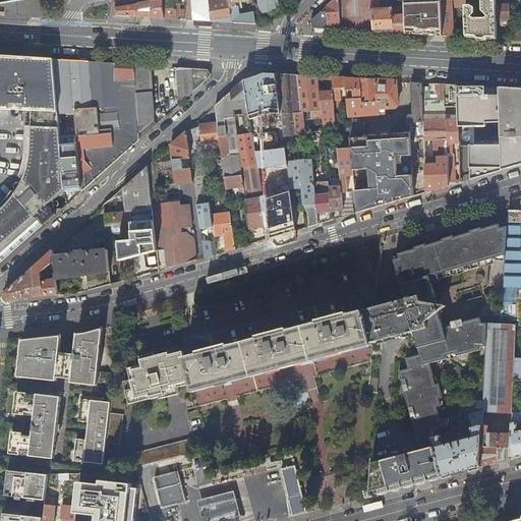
[(159,0),(149,2),(151,17),(155,17),(159,17),(165,18),(163,0),(159,0)]
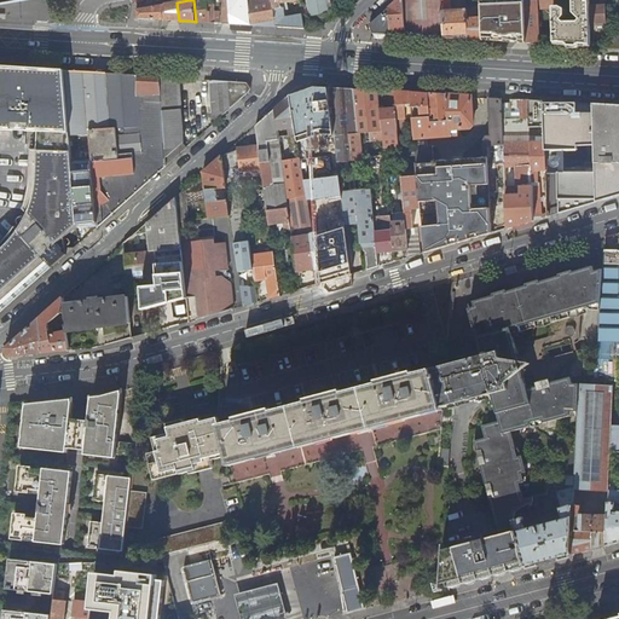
[(208,5),(207,0),(194,0),(196,22),(212,22),(215,23),(215,4),(208,5)]
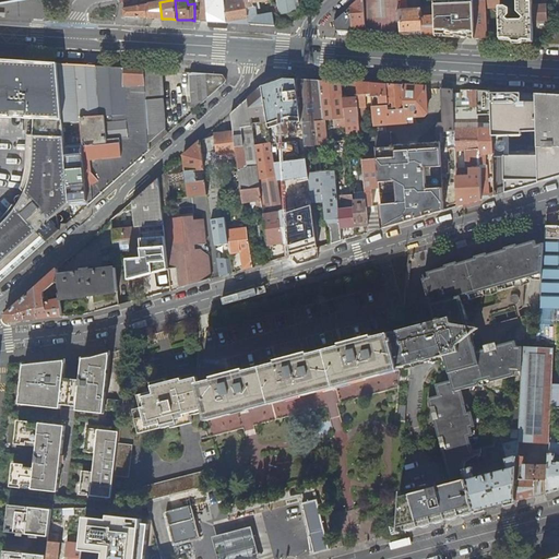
[(210,22),(206,0),(201,0),(200,21),(210,22)]
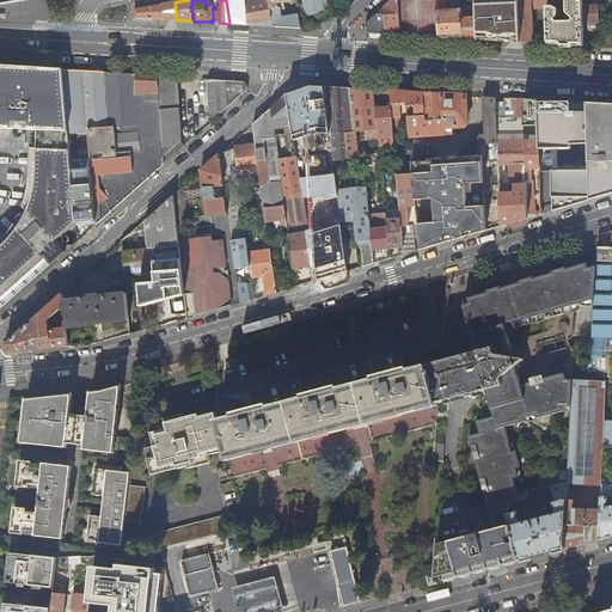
[(250,25),(246,0),(226,0),(230,24),(242,24),(250,25)]
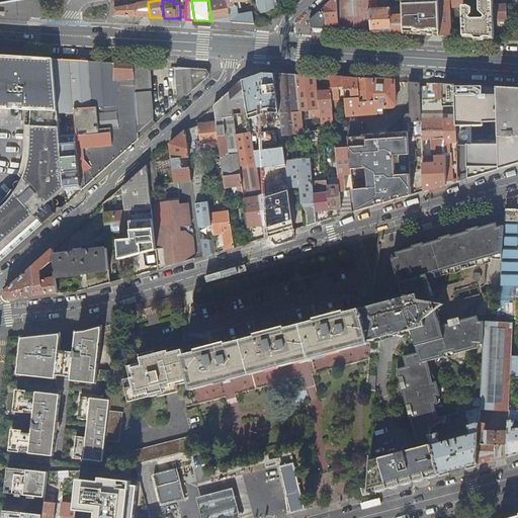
[(232,22),(229,0),(221,0),(220,0),(219,0),(208,0),(211,21),(216,21),(223,21),(232,22)]
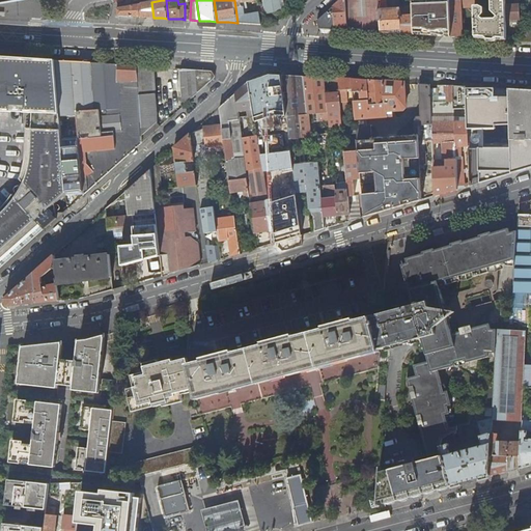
[(242,3),(258,0),(257,0),(234,0),(238,23),(252,24),(262,24),(260,12),(245,14),(244,6),(242,7),(242,3)]
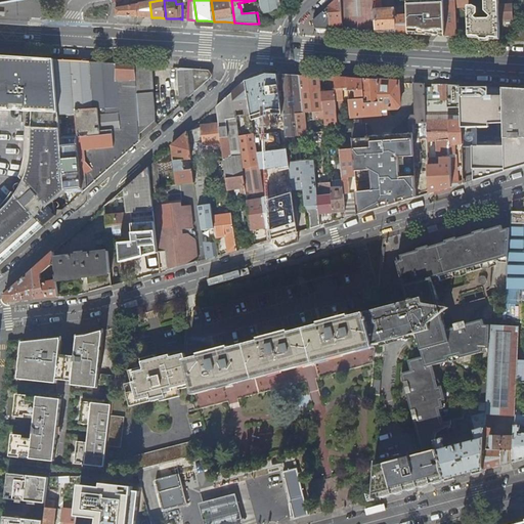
[(277,1),(276,0),(259,0),(263,14),(279,9),(277,1)]
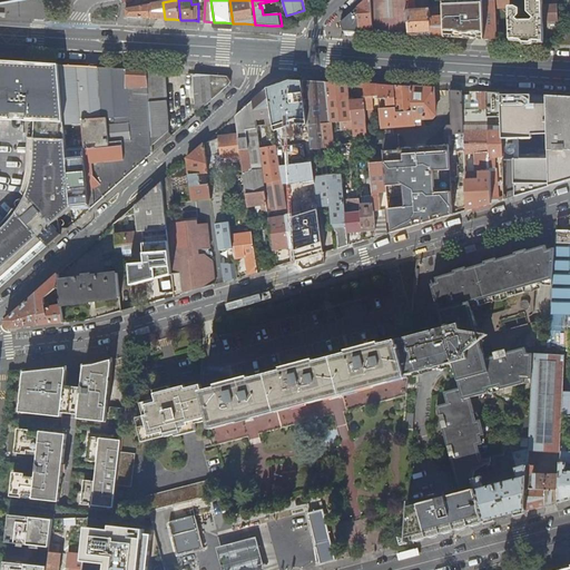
[(359,7),(360,31),(366,32),(374,32),(371,0),(365,0),(364,2),(359,7)]
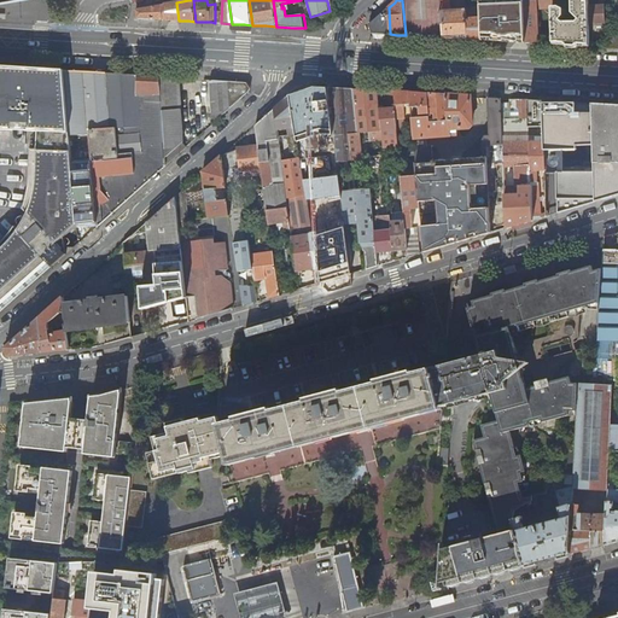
[(402,0),(406,35),(443,38),(442,9),(441,0),(402,0)]
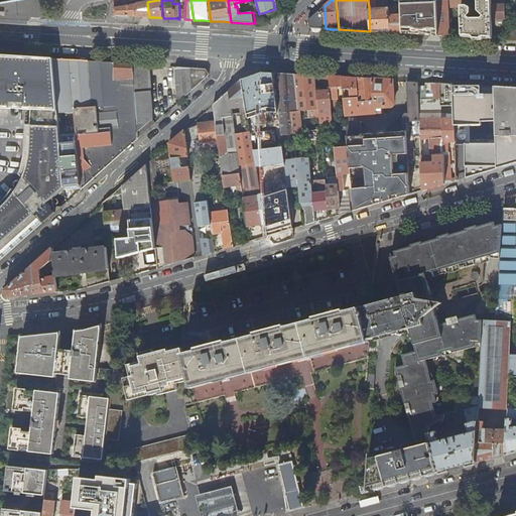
[(390,8),(376,7),(375,0),(368,0),(369,7),(370,31),(381,32),(391,32),(390,14),(390,8)]
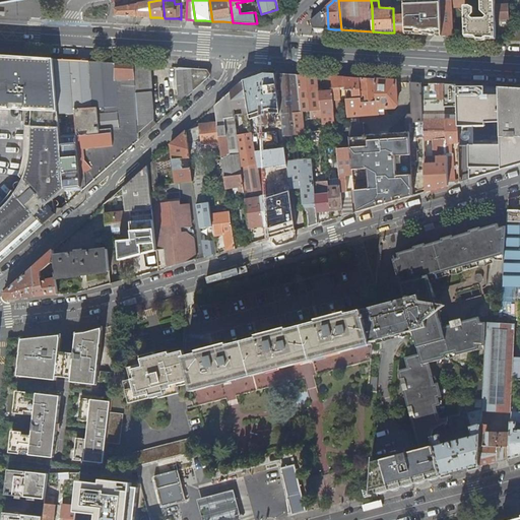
[(446,0),(441,0),(441,1),(442,36),(443,37),(454,36),(452,3),(466,3),(465,0),(446,0)]
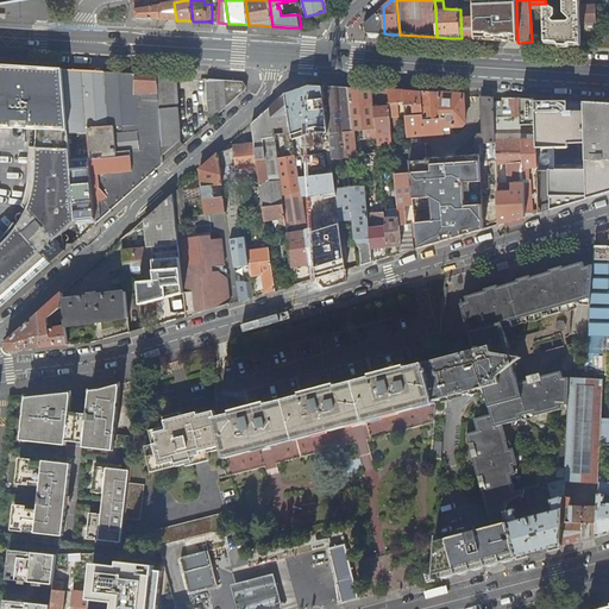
[(551,7),(546,7),(547,44),(564,44),(581,45),(581,24),(579,5),(579,0),(564,0),(565,13),(571,20),(569,23),(556,22),(552,19),(557,17),(557,8),(551,7)]
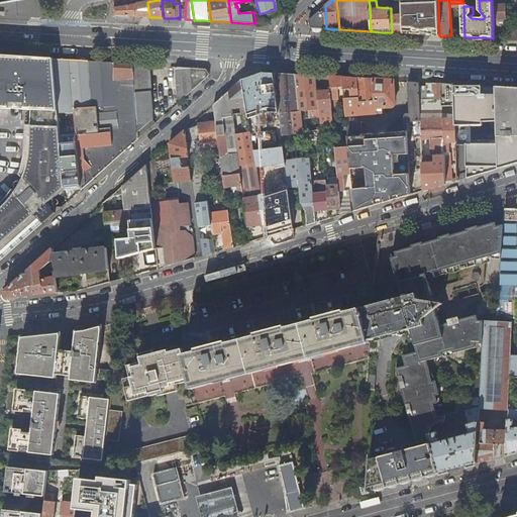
[(501,0),(502,4),(492,4),(493,20),(507,19),(506,0),(501,0)]
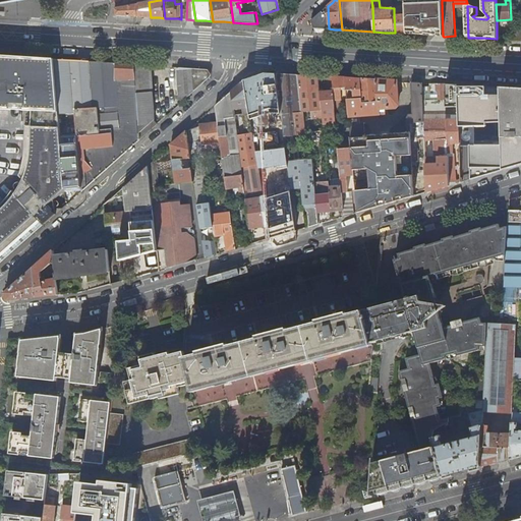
[(443,36),(442,1),(406,3),(406,14),(406,24),(407,34),(443,36)]
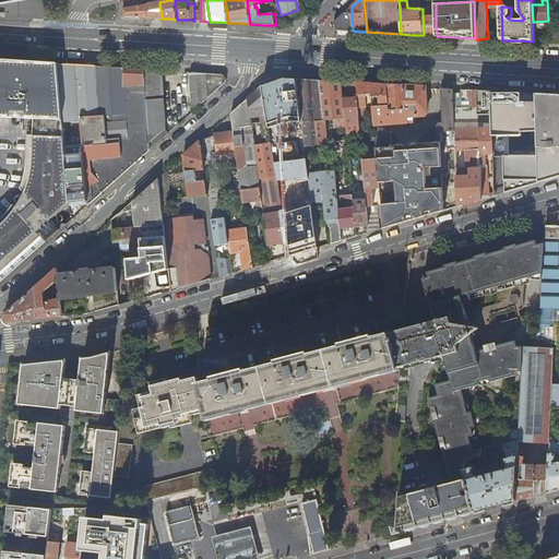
[(150,3),(149,18),(152,18),(156,19),(162,19),(159,2),(150,3)]
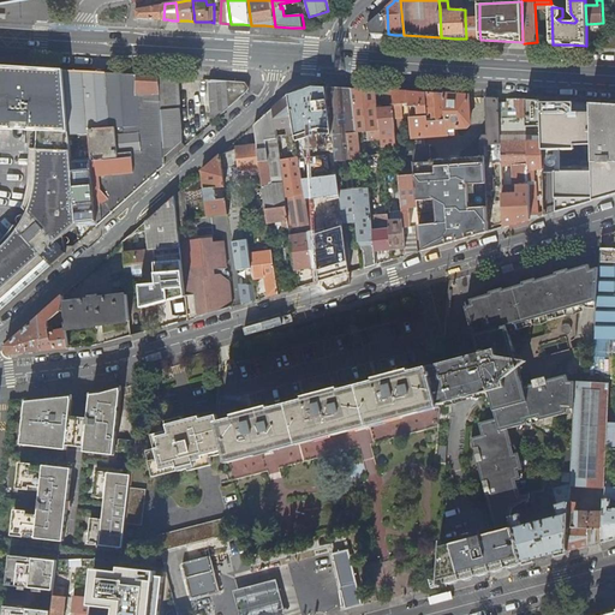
[(163,19),(165,4),(157,5),(136,10),(137,18),(150,19),(163,19)]
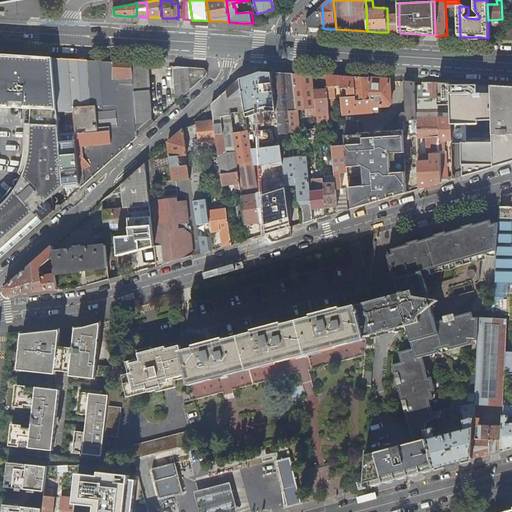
[(323,28),(322,6),(306,20),(308,25),(309,28),(318,28),(323,28)]
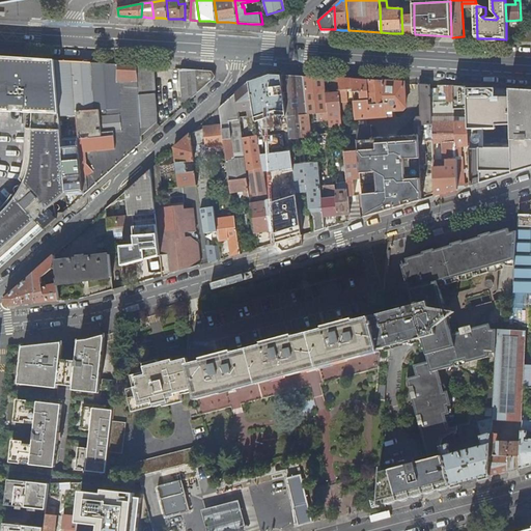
[(414,15),(401,15),(402,33),(410,34),(415,34),(414,25),(414,15)]
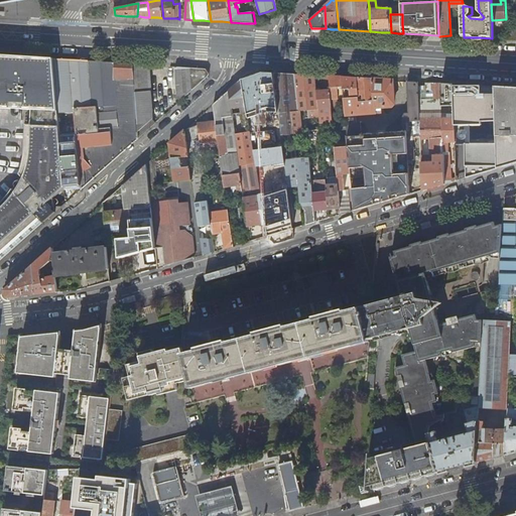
[(515,24),(506,24),(506,39),(515,39),(515,24)]
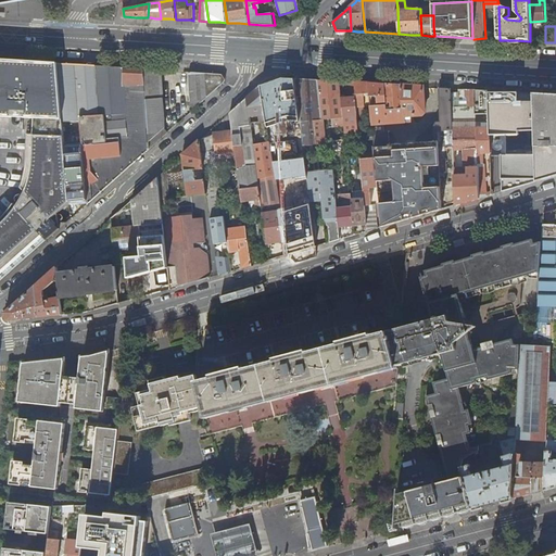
[(43,244),(54,234),(61,228),(53,220),(52,218),(53,217),(49,139),(64,138),(63,122),(58,64),(58,62),(28,61),(28,72),(14,71),(14,60),(0,59),(0,116),(11,117),(11,110),(20,111),(28,111),(27,117),(35,118),(34,142),(34,151),(34,153),(34,161),(33,167),(32,172),(30,178),(28,186),(26,191),(38,200),(26,212),(17,206),(13,212),(7,218),(0,225),(0,281),(30,255),(30,254),(43,244)]
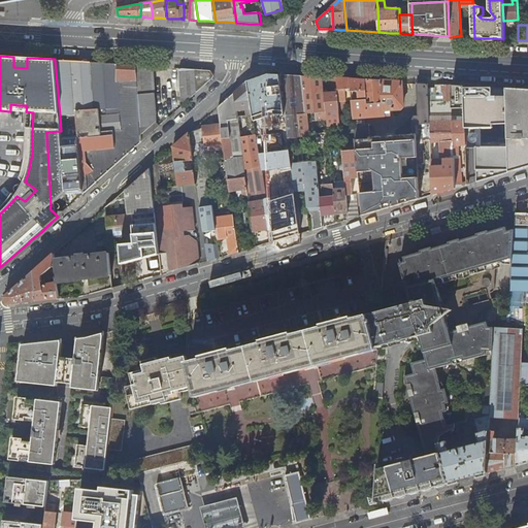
[(27,68),(27,58),(13,57),(13,67),(27,68)]
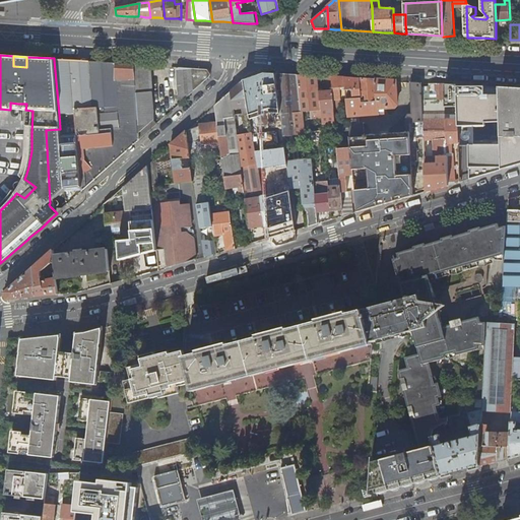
[(59,114),(75,114),(75,110),(93,108),(91,85),(91,84),(89,62),(75,61),(54,60),(59,114)]
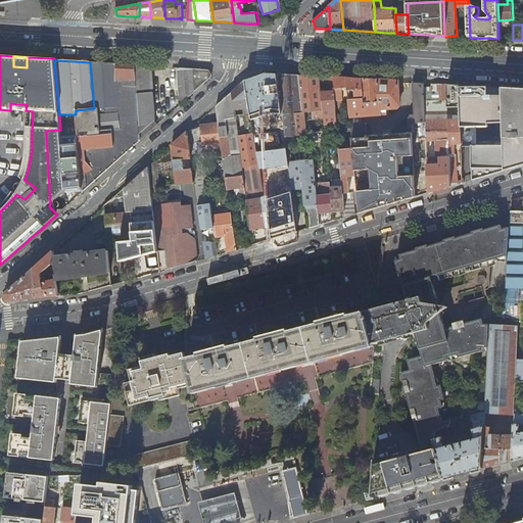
[(106,87),(108,63),(90,62),(92,85),(106,87)]
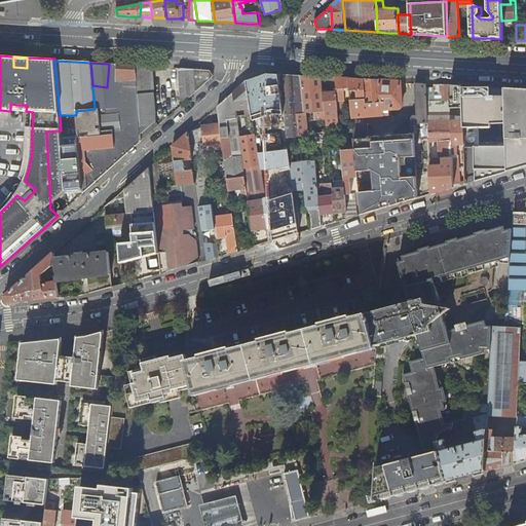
[(138,82),(136,66),(127,65),(117,65),(116,80),(138,82)]
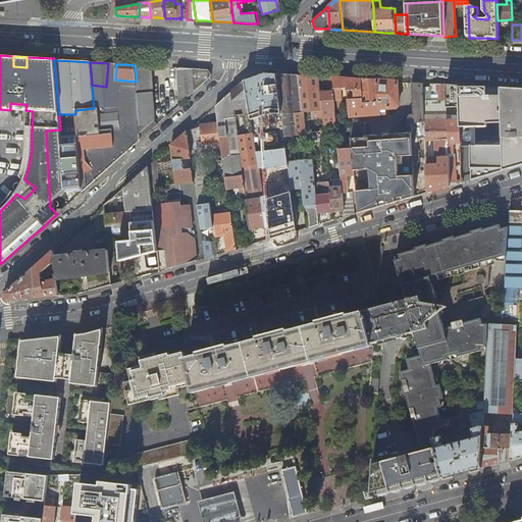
[(153,91),(151,65),(135,65),(137,82),(137,90),(153,91)]
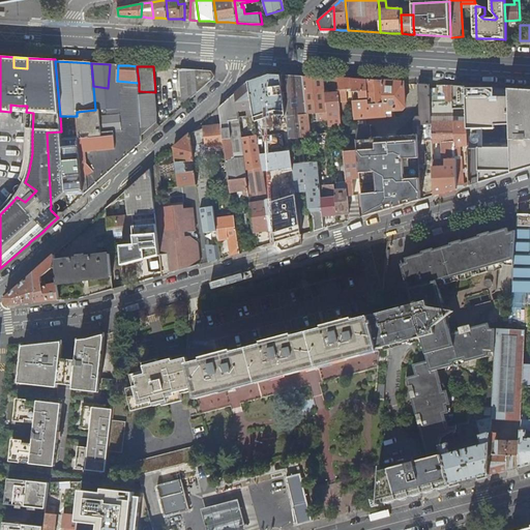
[(177,68),(180,109),(216,77),(212,70),(177,68)]
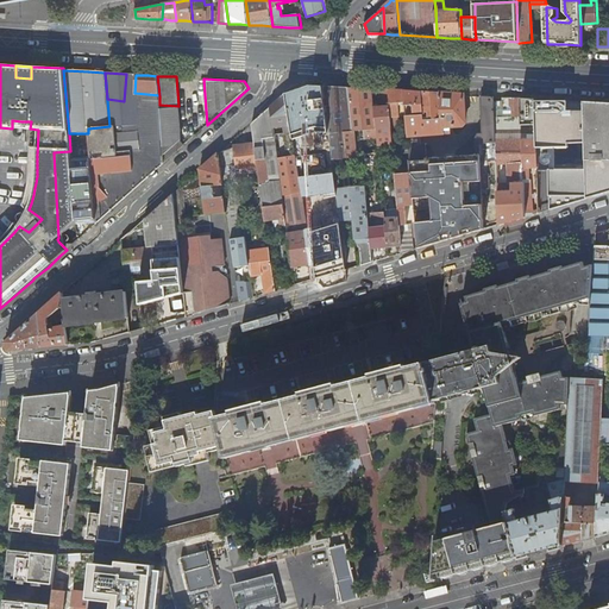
[(333,161),(363,157),(362,149),(362,140),(368,139),(377,138),(375,108),(372,89),(350,88),(324,86),(325,88),(328,125),(331,137),(333,161)]
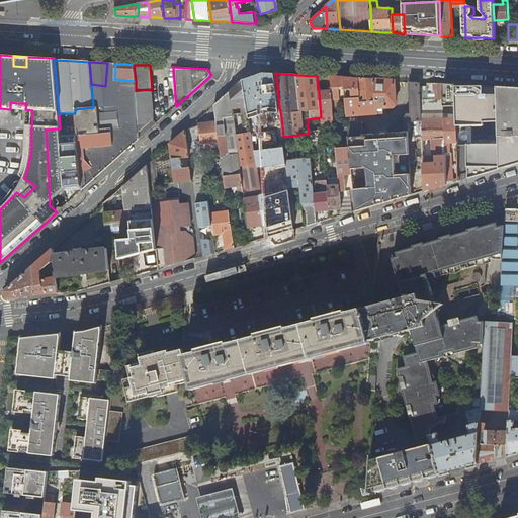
[(266,108),(279,106),(276,75),(243,81),(248,110),(266,108)]
